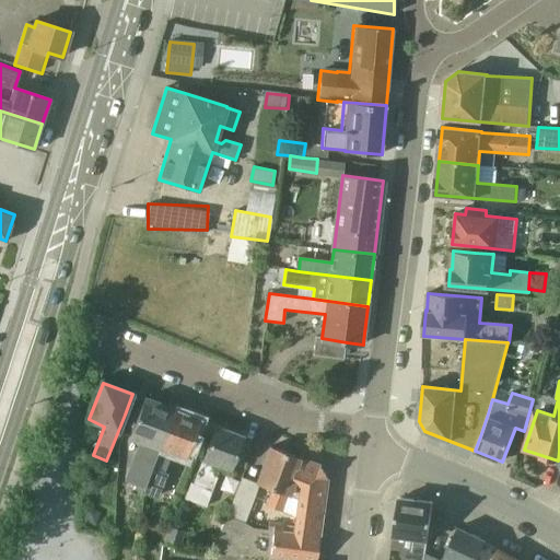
[(151,467),(173,409),(144,399),(130,436),(144,442),(129,481),(144,487),(151,467)]
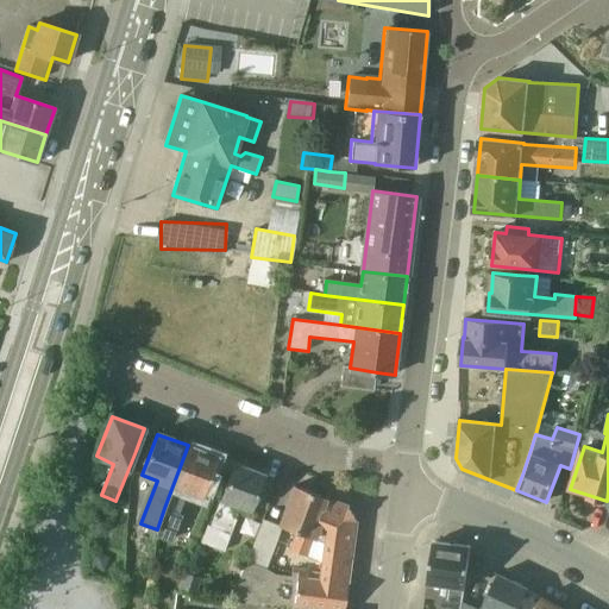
[(188,445),(164,508),(180,514),(188,491),(202,496),(218,457),(188,445)]
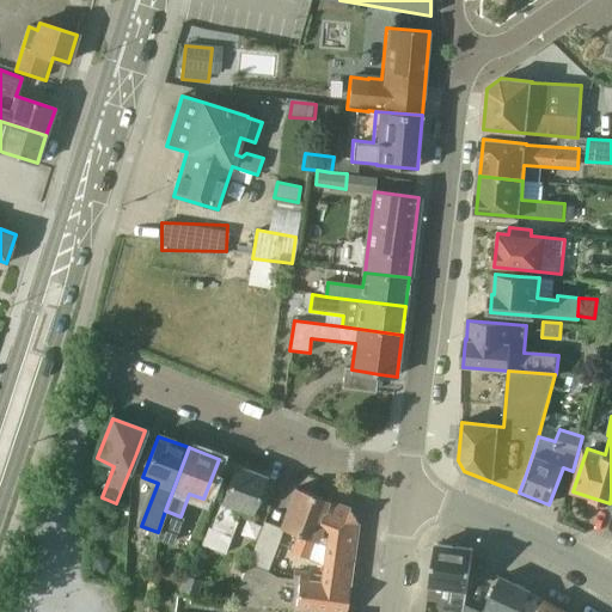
[(230,482),(212,530),(208,528),(202,545),(226,555),(238,520),(234,518),(238,509),(251,514),(264,477),(227,463),(221,478),(230,482)]
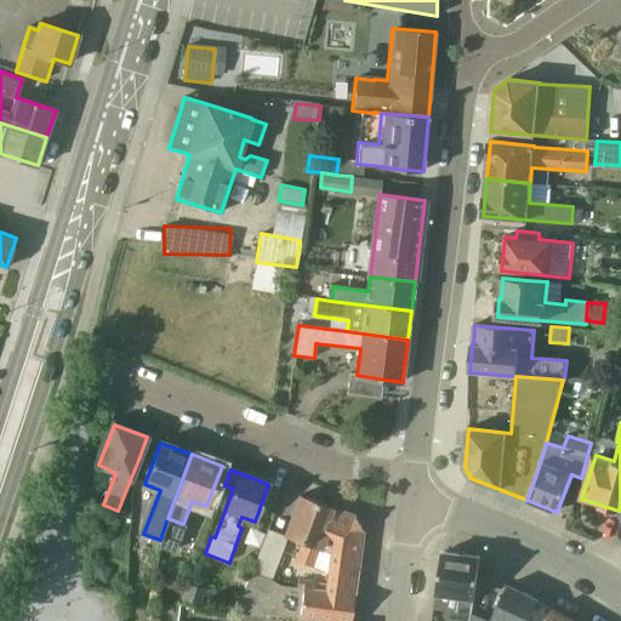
[(318,550),(324,535),(334,508),(301,496),(285,536),(302,542),(295,560),(311,568),(318,550)]
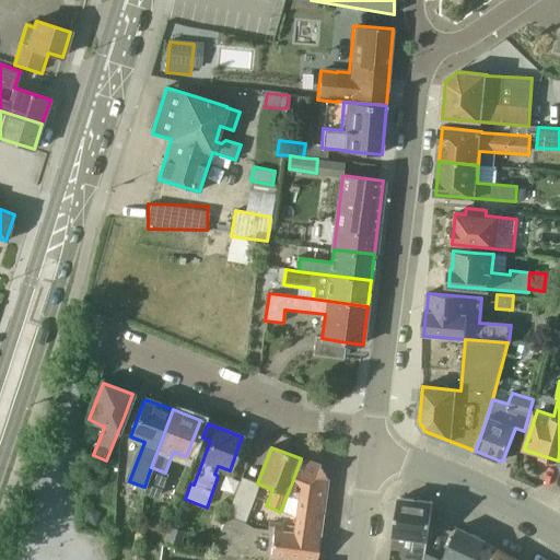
[(301,458),(292,482),(287,496),(299,500),(294,532),(282,529),(283,525),(269,523),(269,529),(256,528),(246,523),(228,516),(226,515),(212,551),(283,559),(316,559),(327,478),(321,466),(301,458)]
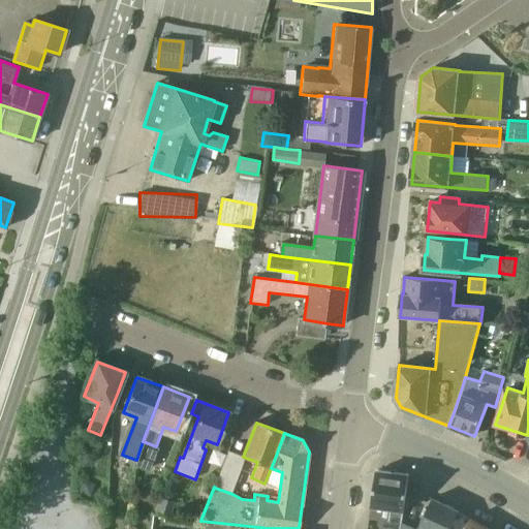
[(156,446),(143,441),(136,460),(133,466),(147,470),(156,446)]
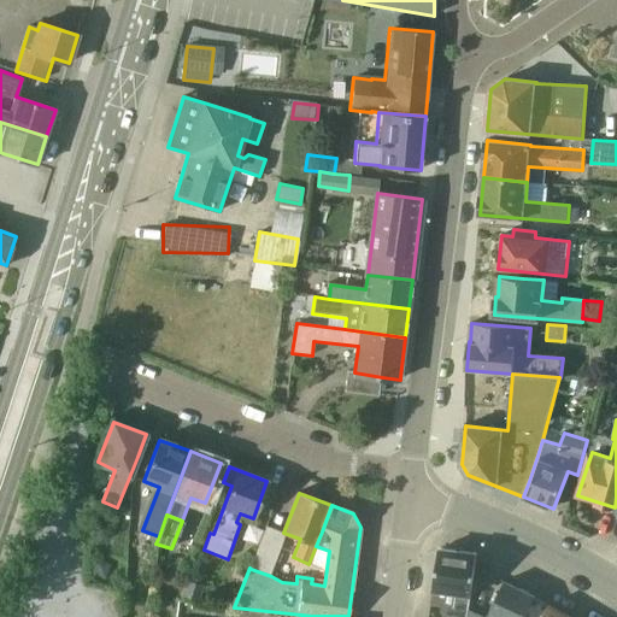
[(251,569),(271,576),(285,541),(265,533),(251,569)]
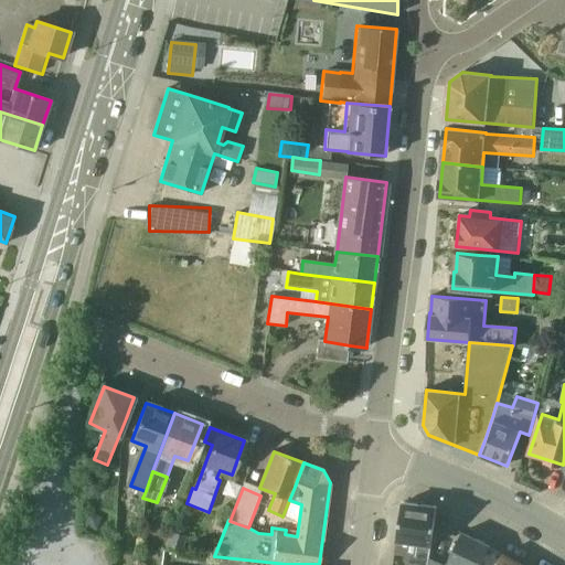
[(428,564),(429,563),(438,508),(406,502),(405,502),(404,503),(403,504),(403,505),(397,541),(418,543),(417,557),(413,556),(411,564),(428,564)]
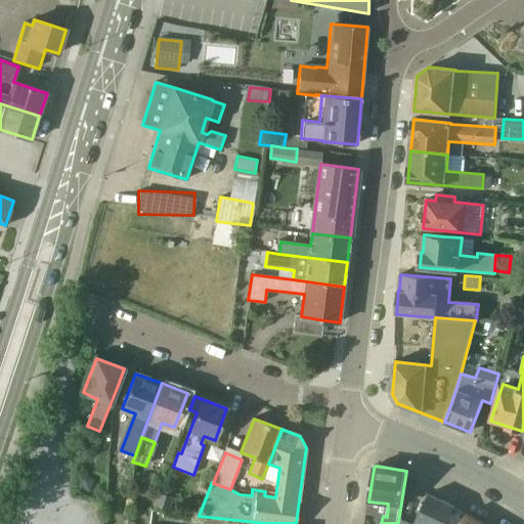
[(94,479),(82,474),(77,487),(89,491),(94,479)]
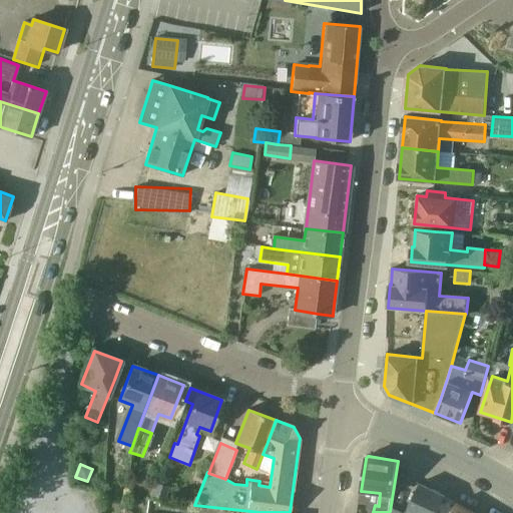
[(170,488),(154,482),(150,494),(165,500),(170,488)]
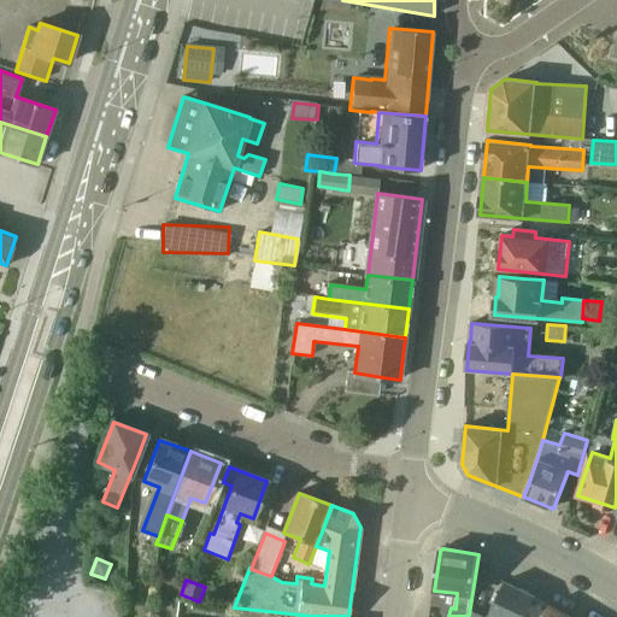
[(475,616),(469,615),(468,616),(526,616),(535,598),(536,597),(505,582),(487,616),(475,616)]
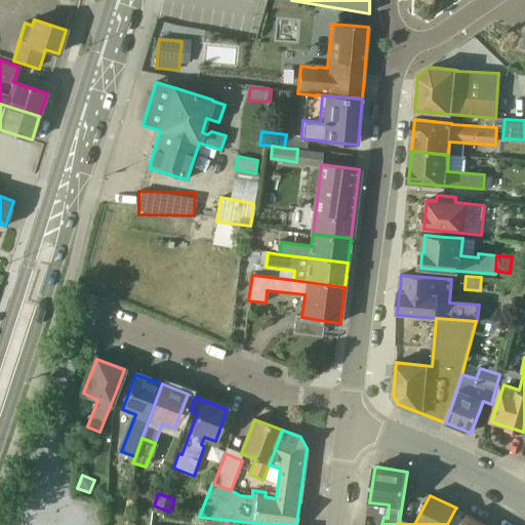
[(447,524),(485,524),(468,515),(455,509),(447,524)]
